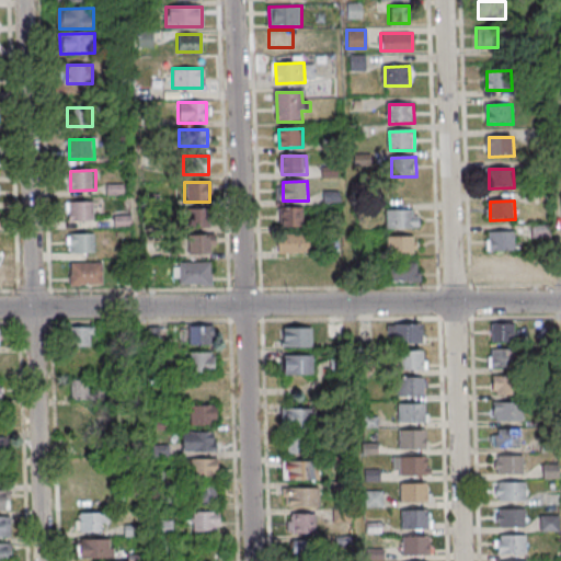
[(70,203),(95,202),(96,221),(71,222),(70,203)]
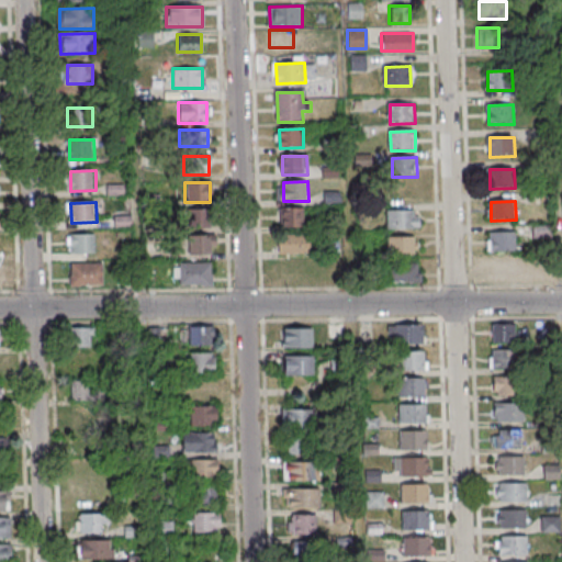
[(280,210),(305,209),(305,228),(281,228),(280,210)]
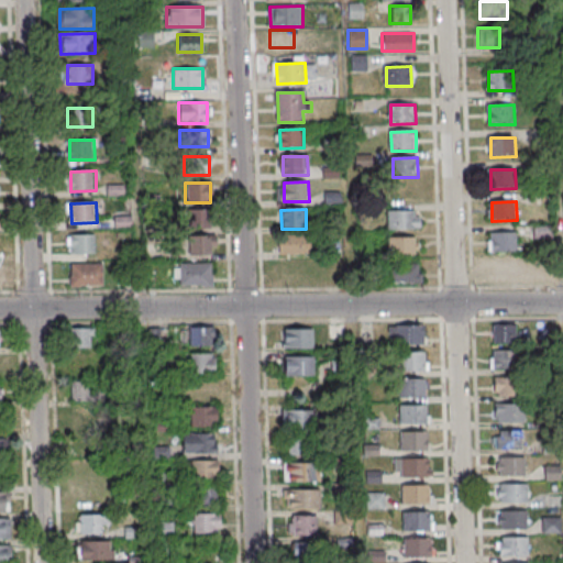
[(214,210),(187,210),(187,227),(214,227),(214,210)]
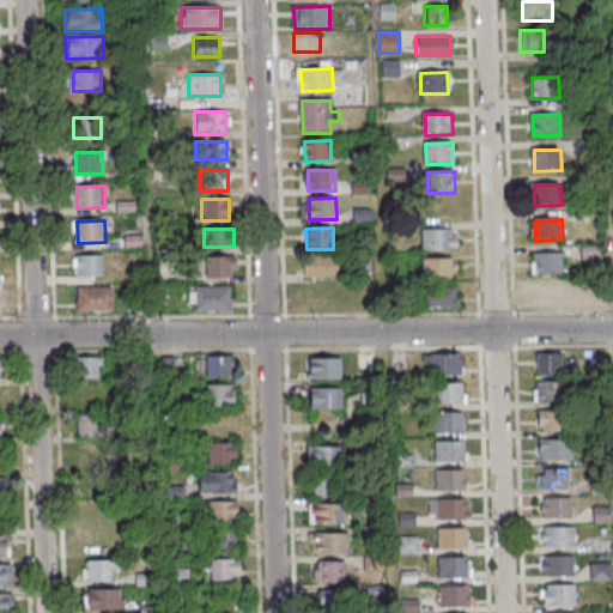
[(424,230),(453,230),(454,237),(460,237),(460,250),(424,252),(424,230)]
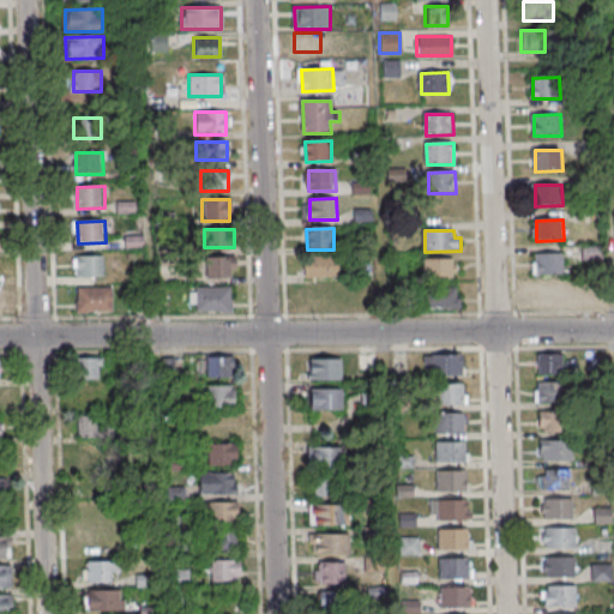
[(601,259),(601,247),(583,247),(583,259),(601,259)]
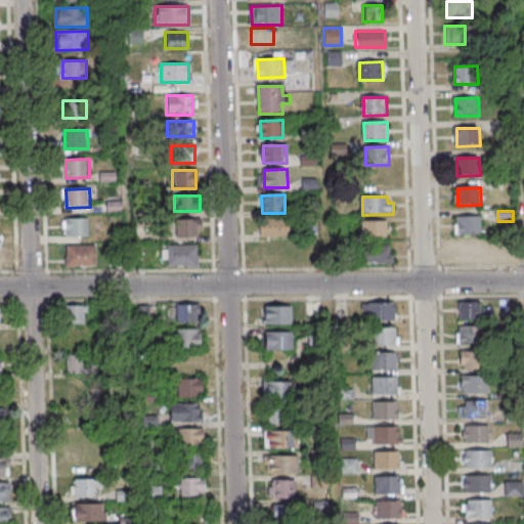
[(459,217),(481,217),(482,234),(459,235),(459,217)]
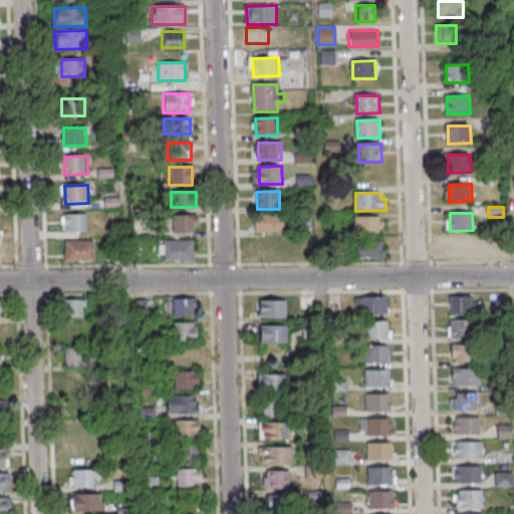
[(66,215),(89,214),(89,232),(66,233),(66,215)]
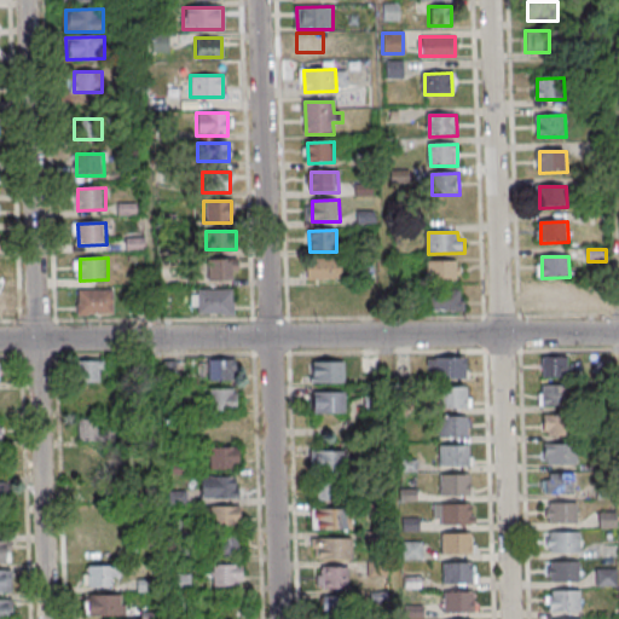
[(310,260),(342,259),(343,279),(310,281),(310,260)]
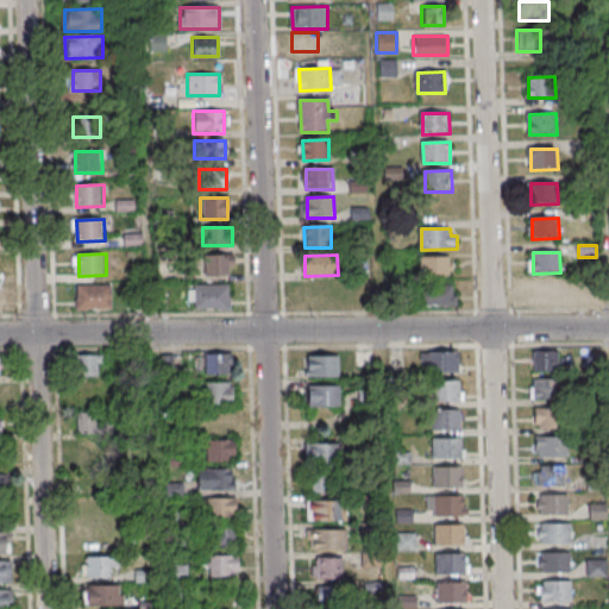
[(232,277),(232,256),(202,256),(202,277),(232,277)]
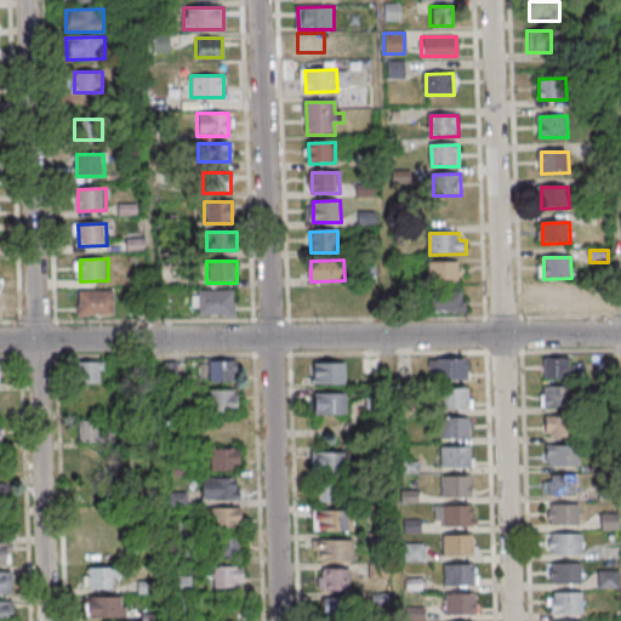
[(460,283),(460,261),(427,261),(427,283),(460,283)]
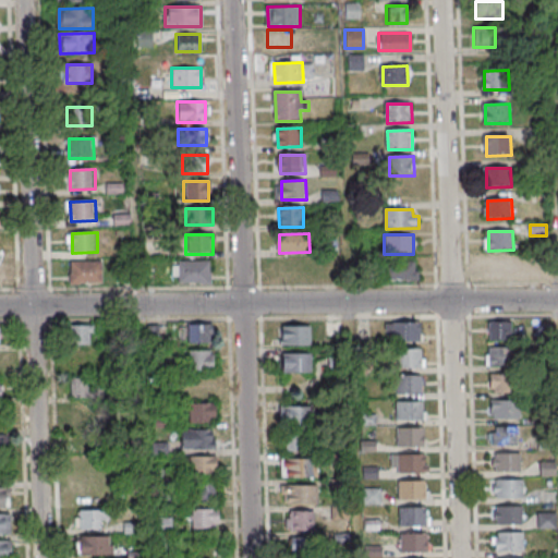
[(307,259),(278,259),(278,280),(307,280),(307,259)]
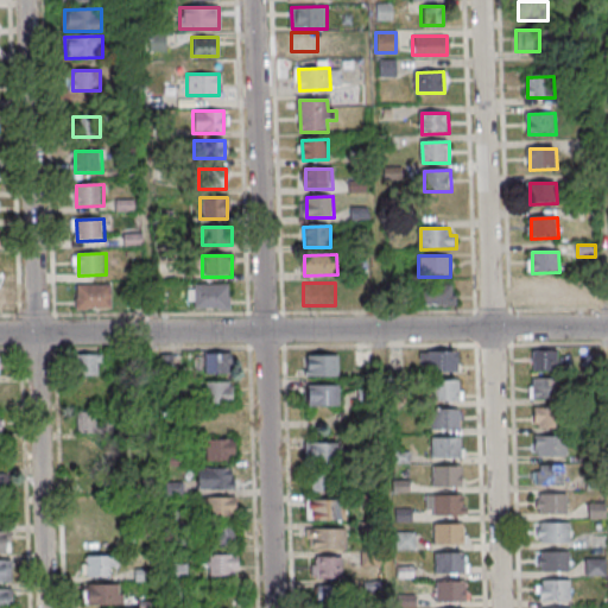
[(80,286),(113,285),(114,309),(80,309),(80,286)]
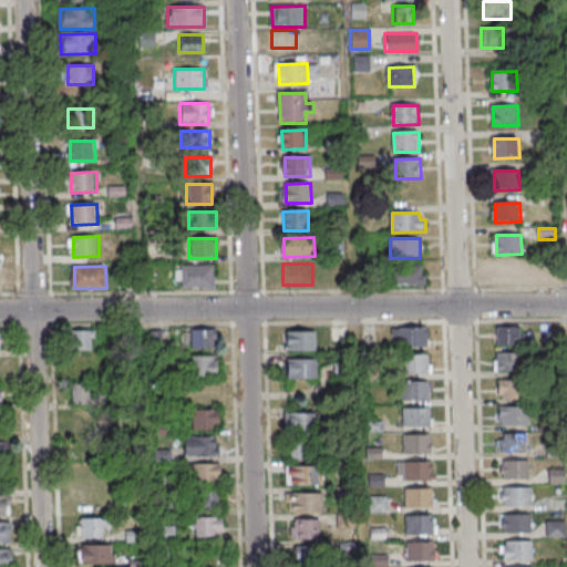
[(183,267),(213,266),(213,287),(183,287),(183,267)]
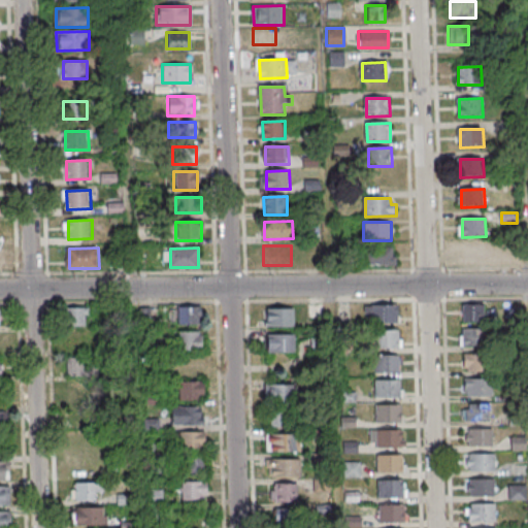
[(364,249),(394,249),(394,257),(397,257),(398,267),(364,267),(364,249)]
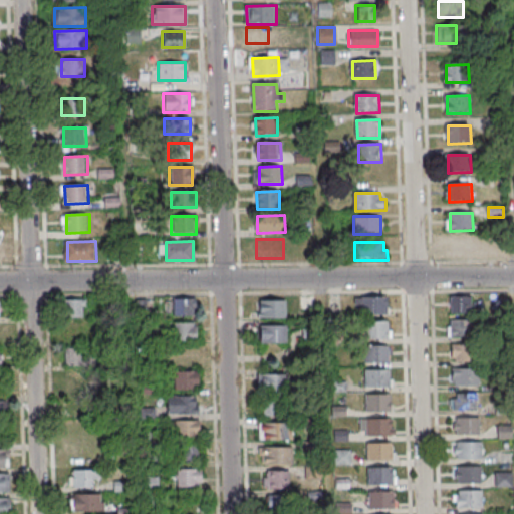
[(301,255),(311,256),(312,244),(303,243),(301,255)]
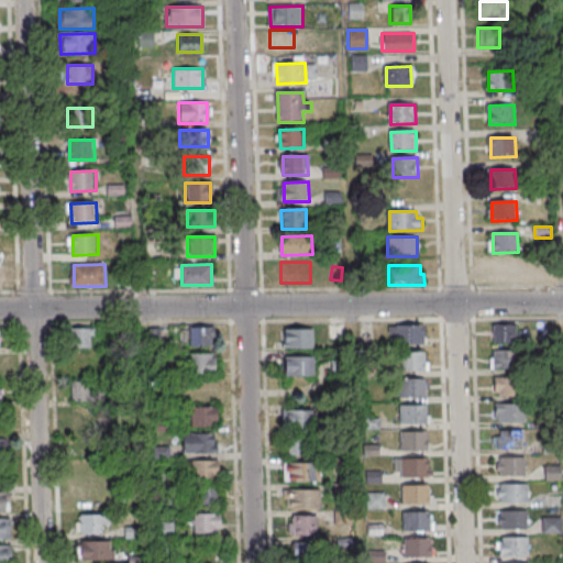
[(345,323),(330,323),(330,338),(345,338),(345,323)]
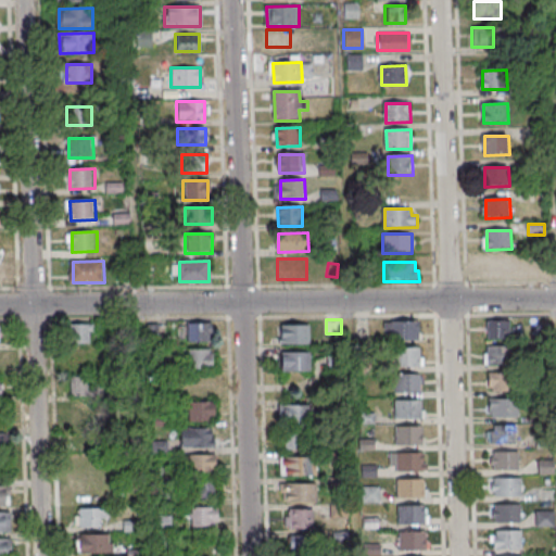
[(394,323),(420,321),(420,341),(394,341),(394,323)]
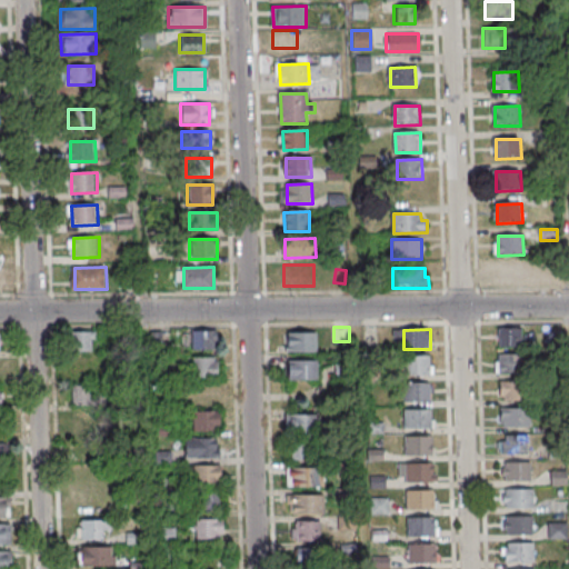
[(499,329),(525,329),(525,348),(500,349),(499,329)]
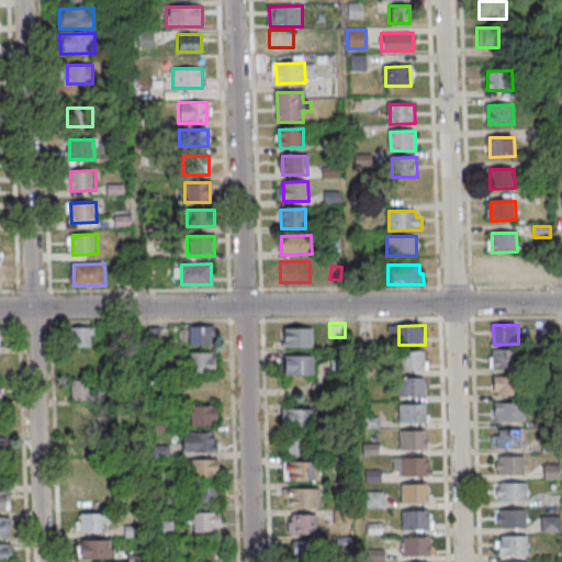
[(187,326),(216,326),(217,347),(188,347),(187,326)]
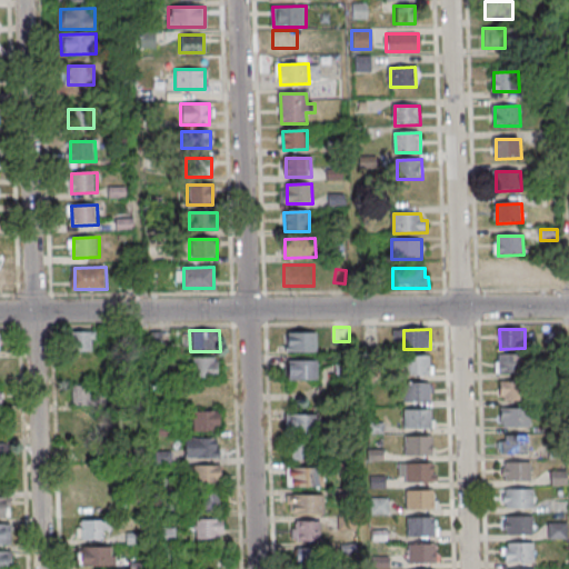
[(95,353),(95,332),(69,332),(69,353),(95,353)]
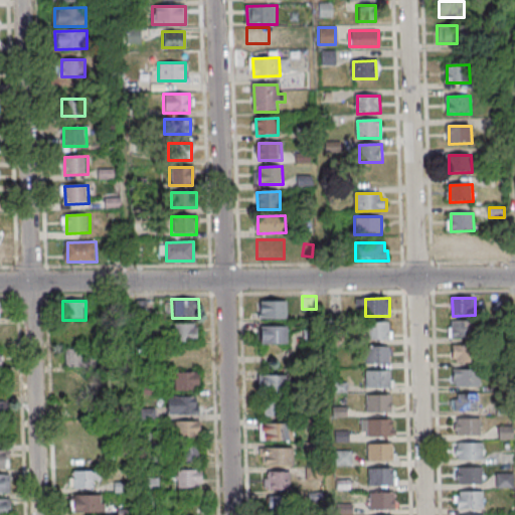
[(261,303),(288,302),(289,320),(261,321),(261,303)]
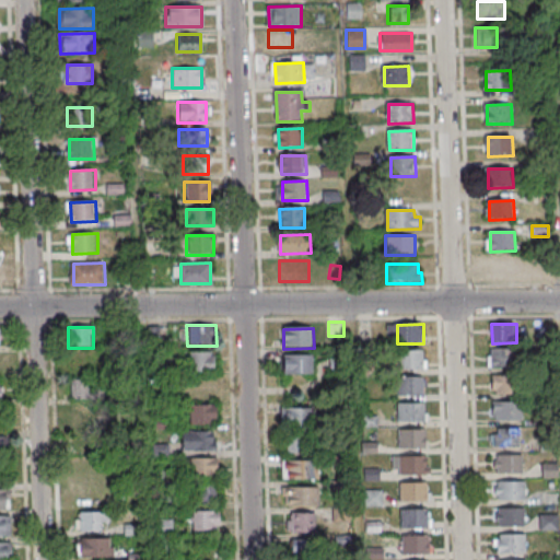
[(492,350),(517,349),(517,369),(493,369),(492,350)]
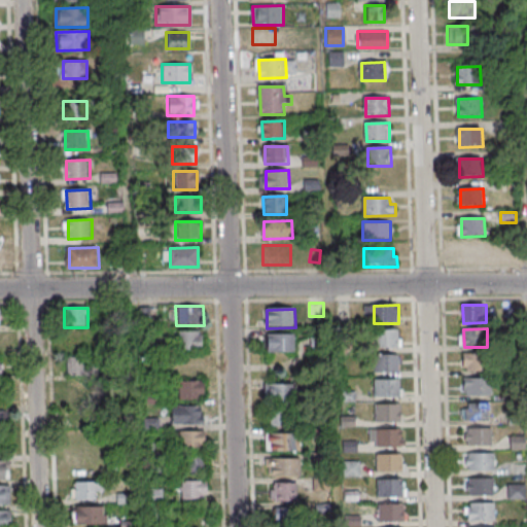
[(375,330),(399,330),(399,348),(375,349),(375,330)]
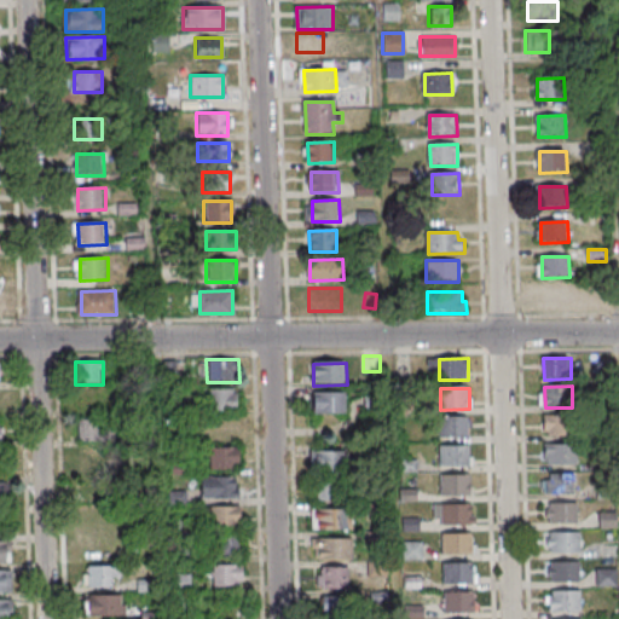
[(201,389),(236,389),(236,394),(239,394),(239,412),(207,412),(207,403),(202,403),(201,389)]
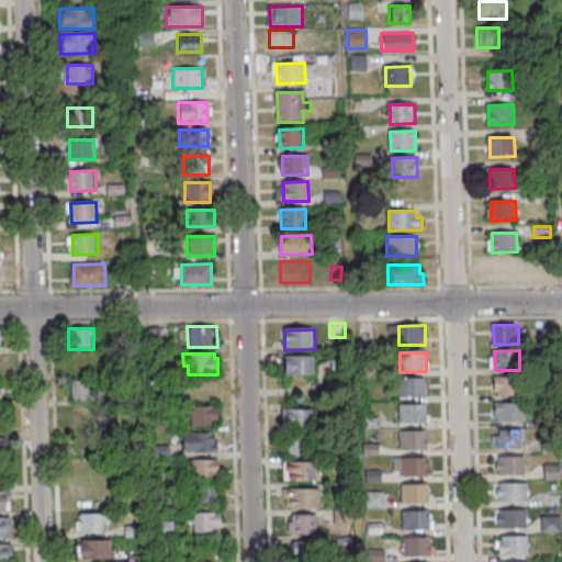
[(284,358),(315,357),(315,377),(285,377),(284,358)]
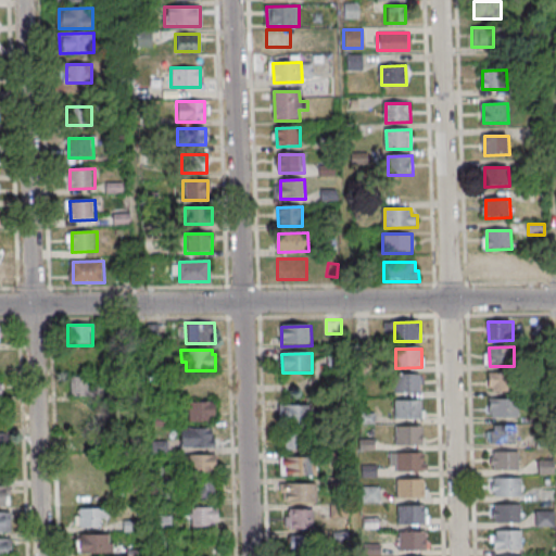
[(494,374),(519,374),(519,392),(495,393),(494,374)]
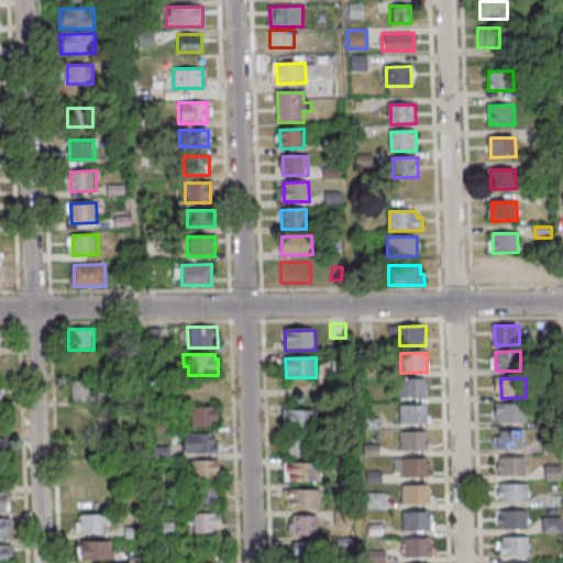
[(401,379),(427,379),(428,398),(401,399),(401,379)]
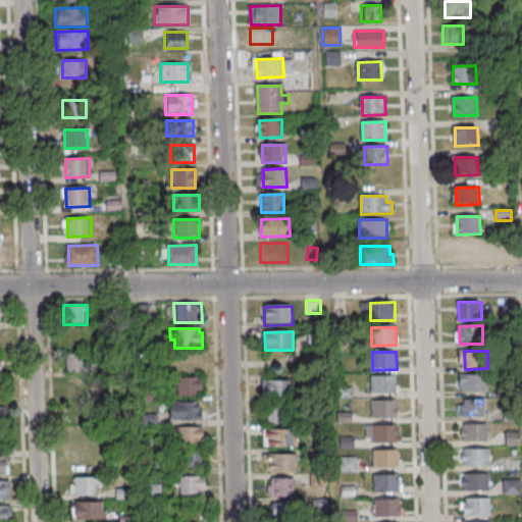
[(64,354),(64,372),(85,372),(85,354),(64,354)]
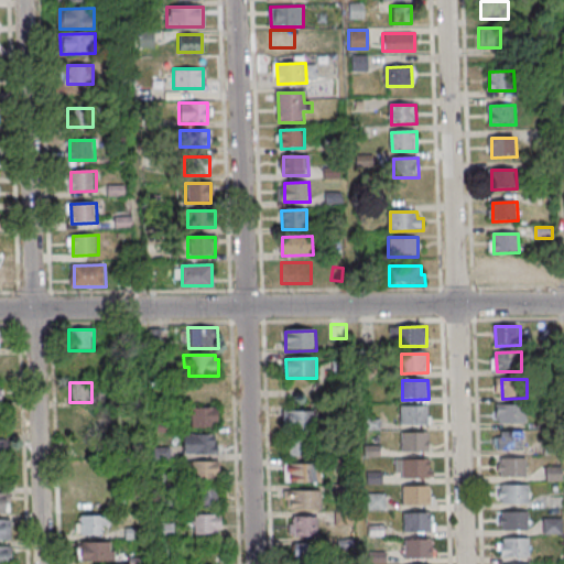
[(402,408),(429,407),(430,426),(403,426),(402,408)]
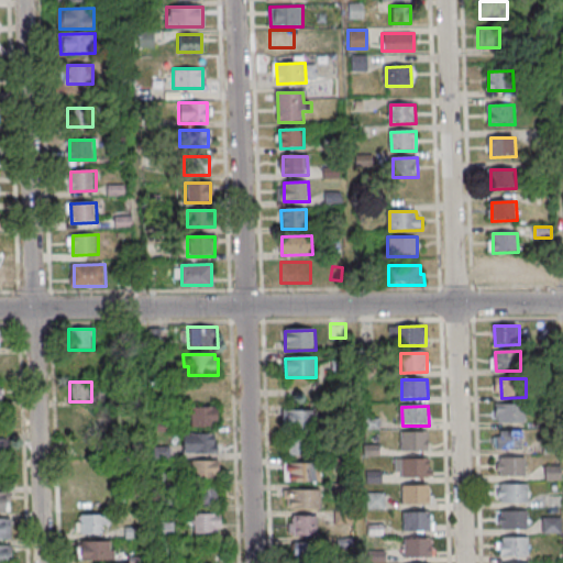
[(501,406),(527,406),(527,424),(501,424),(501,406)]
